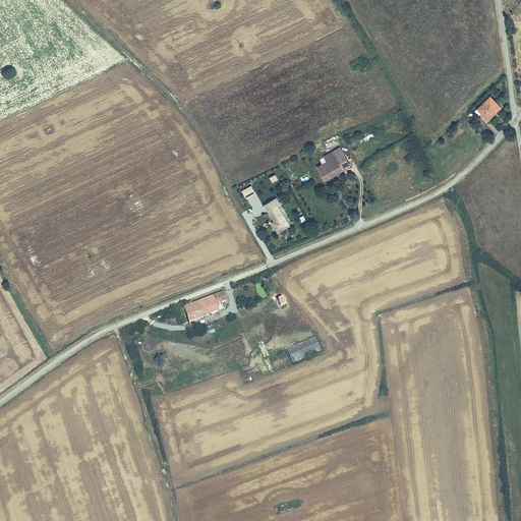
[(490,97),(474,112),(478,115),(481,113),(488,120),(495,114),(494,113),(500,107),(490,97)]
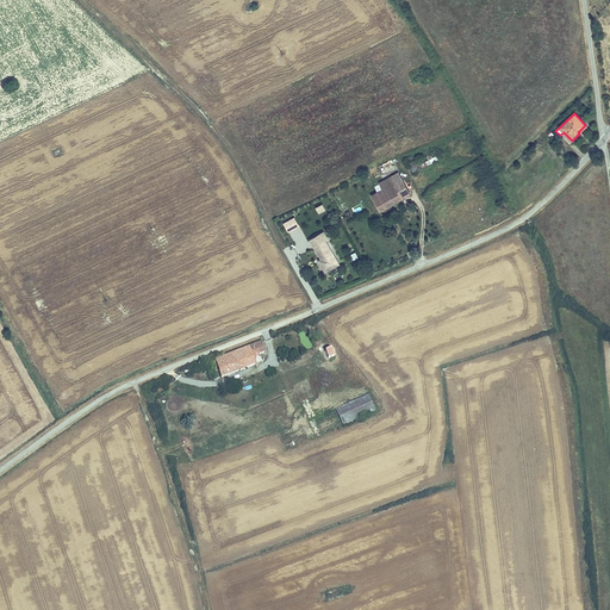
[(542,169),(553,159),(548,154),(537,166),(542,169)]
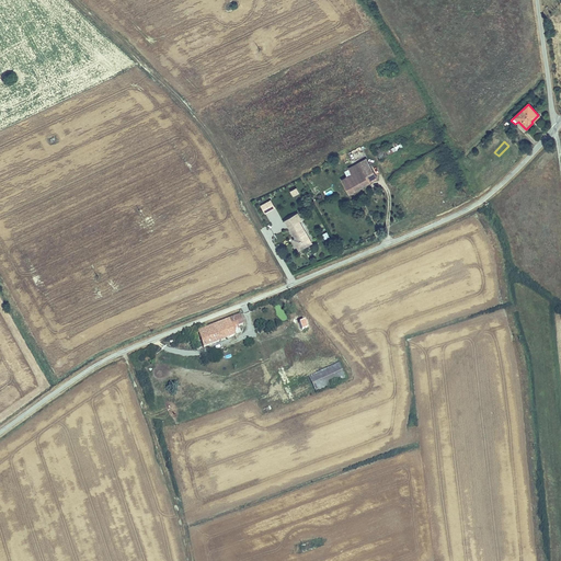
[(389,145),(381,150),(384,153),(392,149),(389,145)]
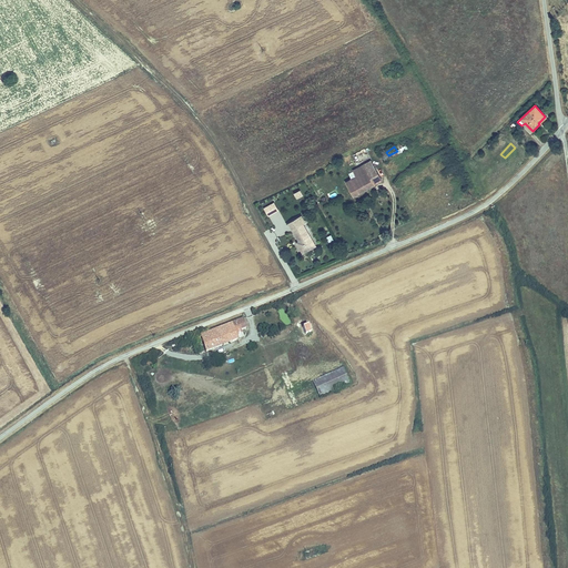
[(356,178),(346,183),(353,196),(379,181),(369,163),(355,170),(356,172),(354,173),(356,178)]
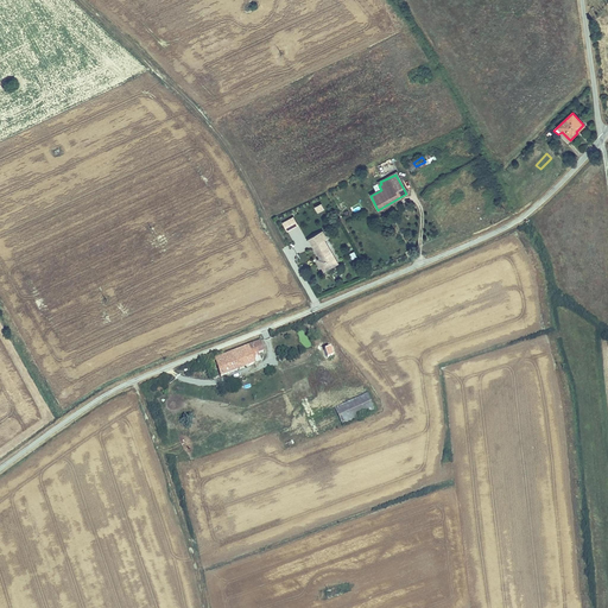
[(317,214),(324,210),(321,203),(314,207),(317,214)]
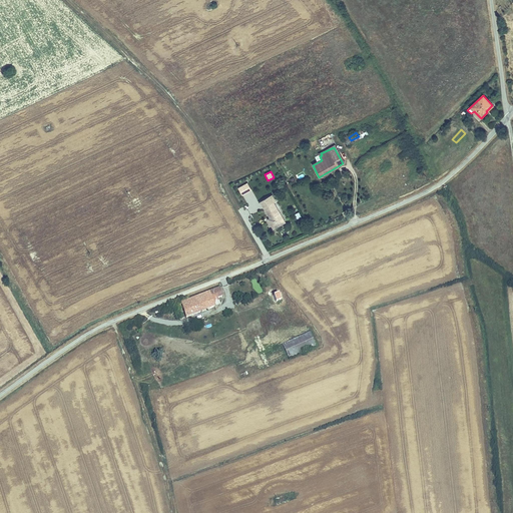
[(247,182),(237,187),(241,196),(251,191),(247,182)]
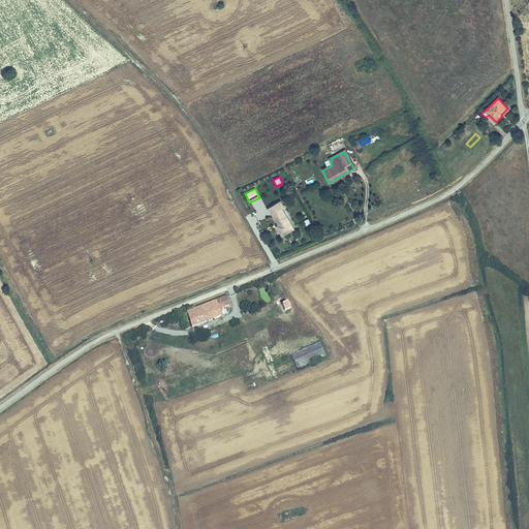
[(259,220),(270,216),(262,198),(251,203),(259,220)]
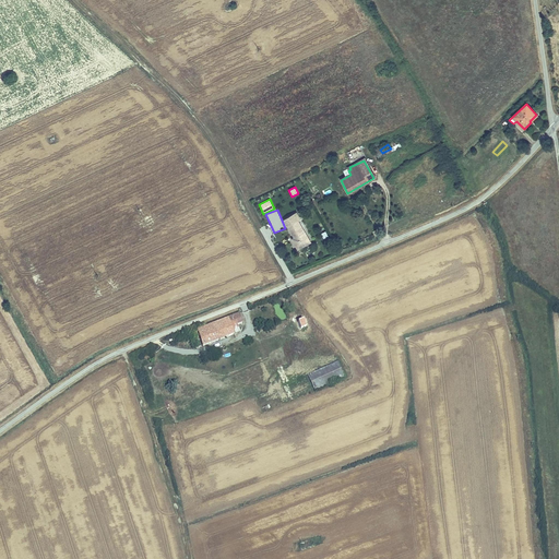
[(296,249),(304,245),(301,240),(307,238),(297,221),(298,219),(295,212),(284,217),(288,225),(286,226),(292,237),(289,238),(296,249)]
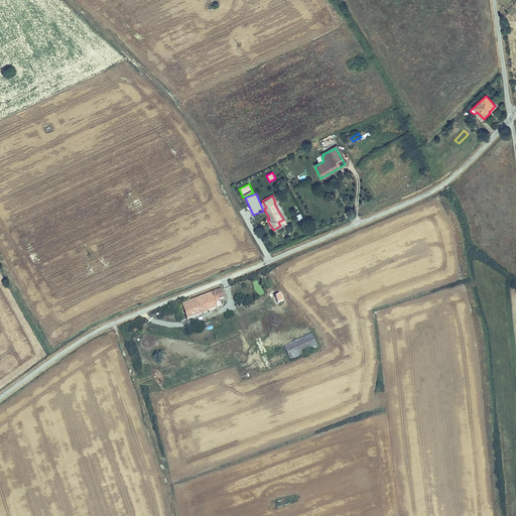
[(185,318),(216,307),(214,301),(218,299),(224,297),(221,289),(180,304),(185,318)]
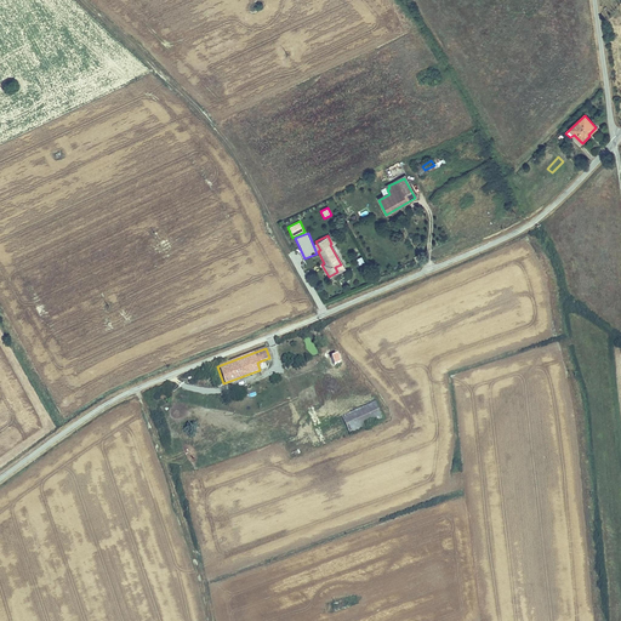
[(348,433),(381,419),(374,402),(340,416),(348,433)]
